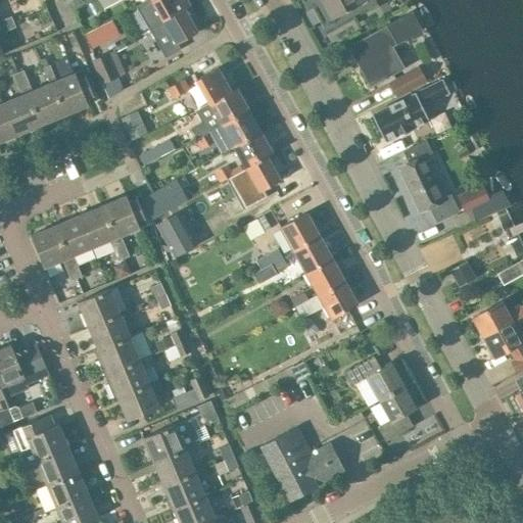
[(97,0),(103,9),(111,4),(119,0),(97,0)]
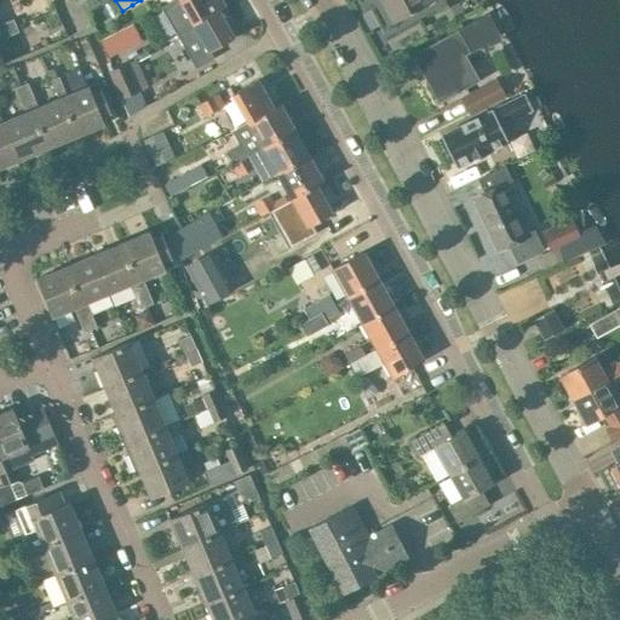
[(218,10),(225,6),(222,0),(174,0),(161,7),(176,33),(179,30),(193,23),(218,9),(218,10)]
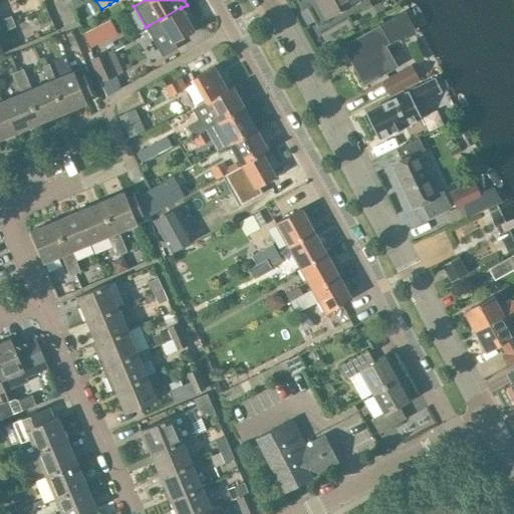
[(314,0),(324,18),(357,0),(314,0)]
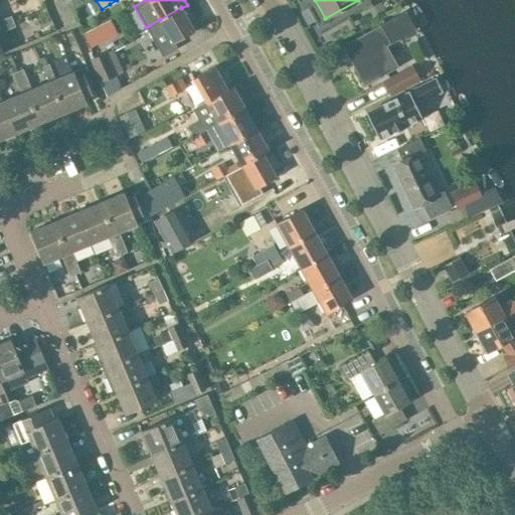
[(149,25),(146,27),(163,57),(178,49),(175,42),(194,31),(181,8),(181,7),(160,19),(149,25)]
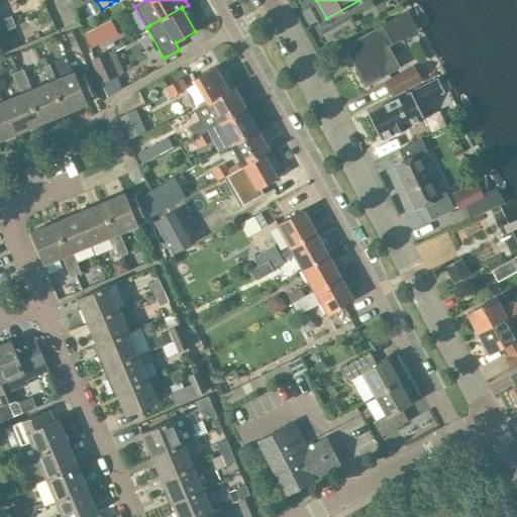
[(366,86),(400,67),(388,45),(417,29),(407,10),(343,45),(366,86)]
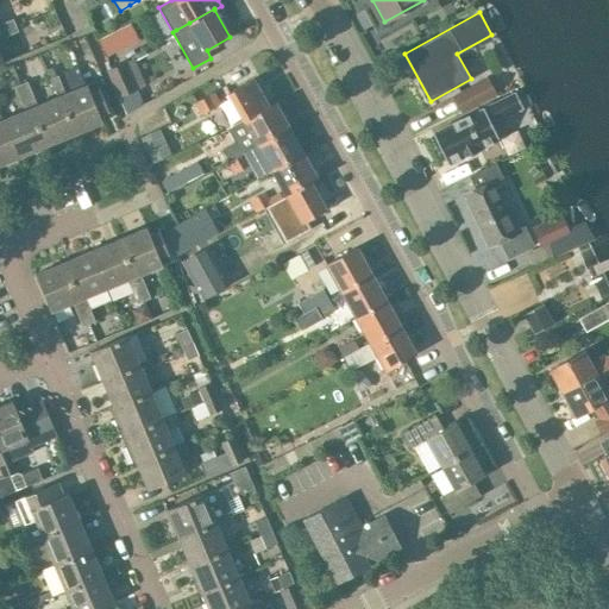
[(18,31),(13,18),(2,23),(8,36),(18,31)]
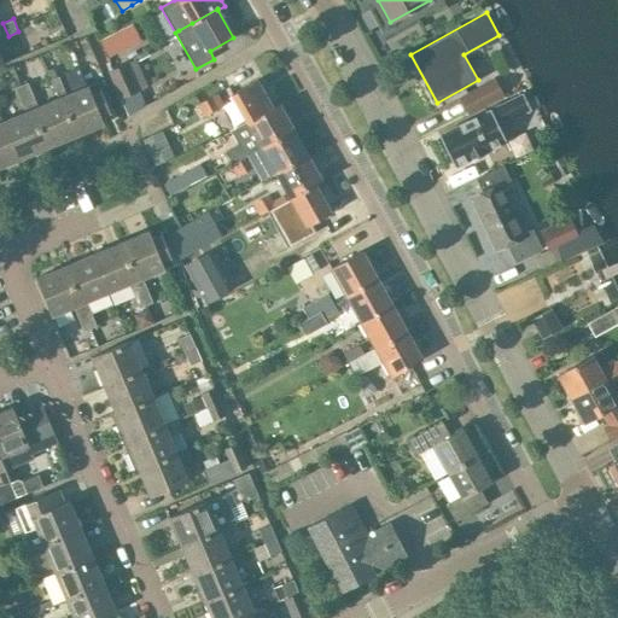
[(116,33),(99,41),(108,58),(124,50),(116,33)]
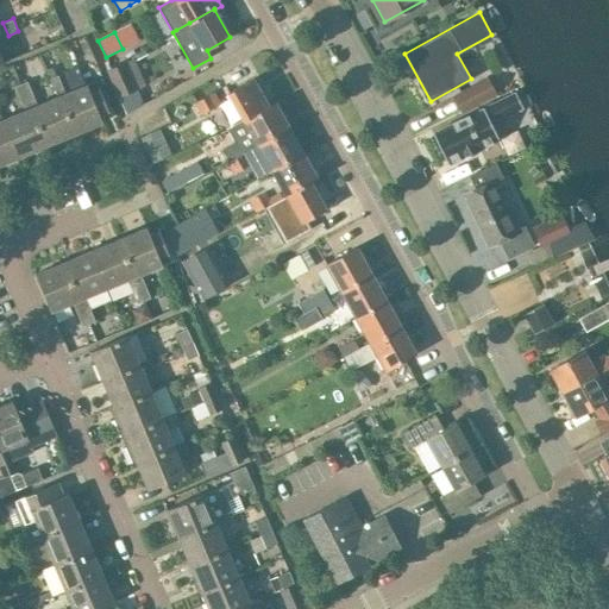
[(106,71),(118,99),(136,90),(124,63),(106,71)]
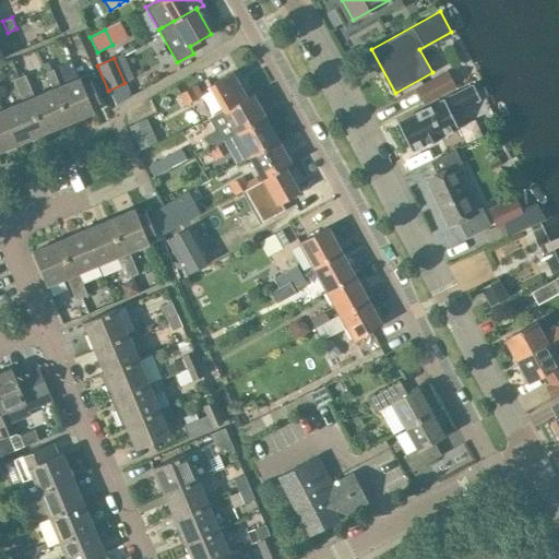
[(46,71),(52,88),(54,88),(68,122),(94,111),(91,104),(99,100),(88,73),(60,85),(54,68),(46,71)]
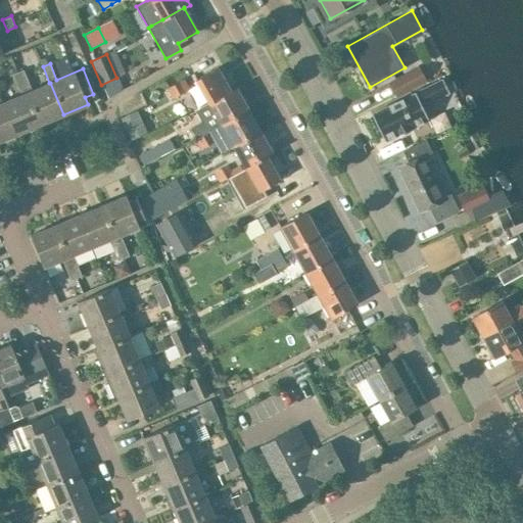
[(195,80),(208,102),(231,90),(218,66),(195,80)]
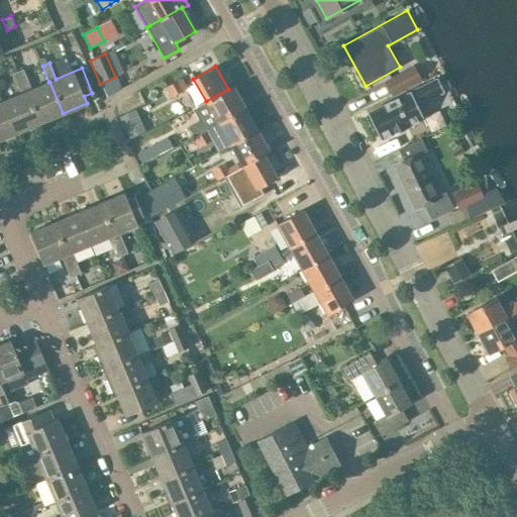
[(393,97),(422,81),(413,66),(385,82),(393,97)]
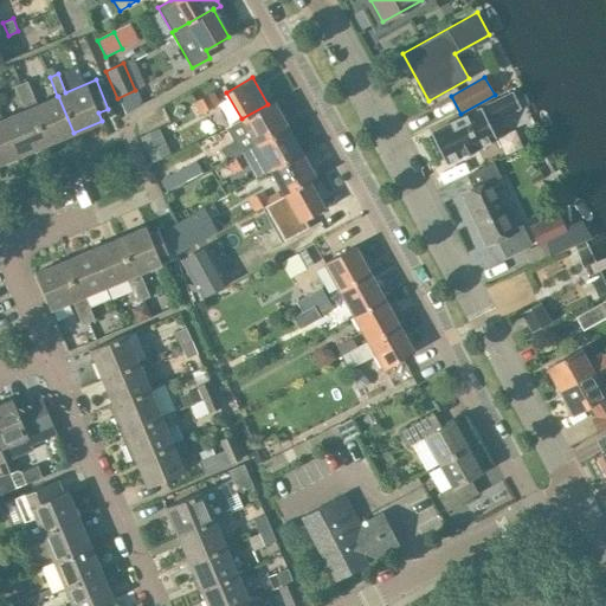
[(31,89),(27,79),(20,83),(13,85),(17,94),(31,89)]
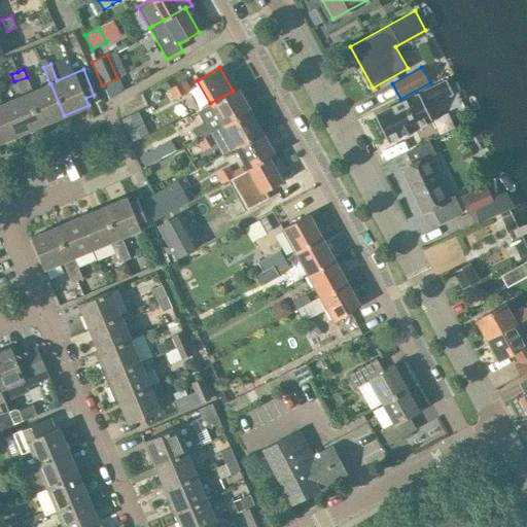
[(40,126),(24,86),(30,83),(27,77),(14,81),(21,96),(3,103),(16,136),(40,126)]
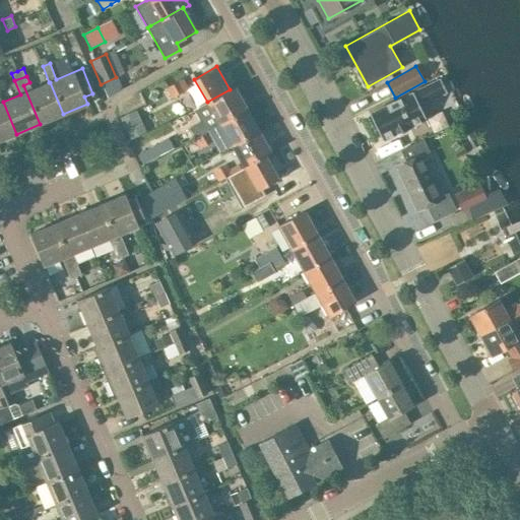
[(440,78),(369,114),(382,139),(394,133),(395,135),(410,127),(409,126),(426,118),(418,104),(446,90),(440,78)]
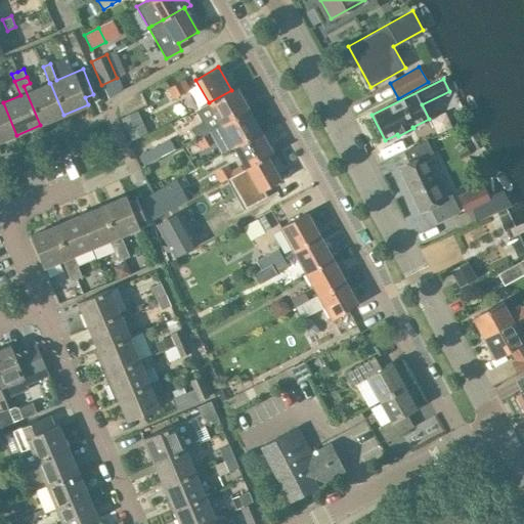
[(172,99),(187,91),(181,80),(167,88),(172,99)]
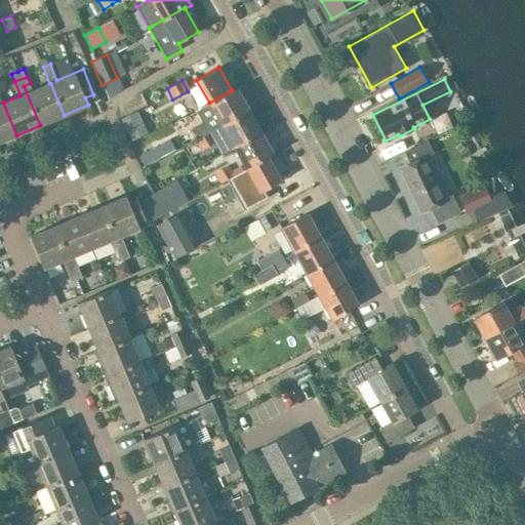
[(64,115),(50,83),(49,83),(32,90),(30,84),(30,83),(24,86),(40,125),(64,115)]
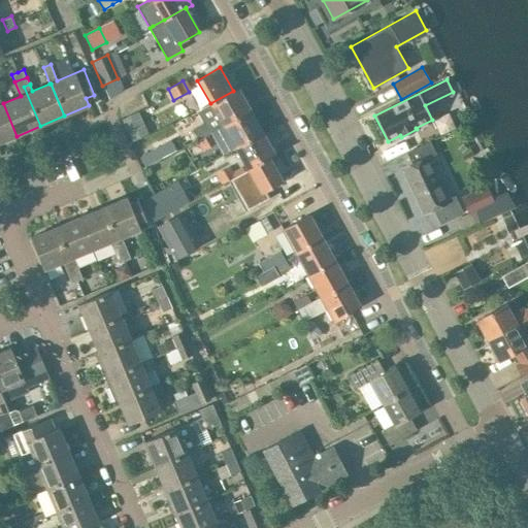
[(212,133),(224,127),(223,126),(251,110),(238,88),(233,91),(210,103),(211,105),(197,112),(203,123),(191,130),(197,140),(211,132),(212,133)]
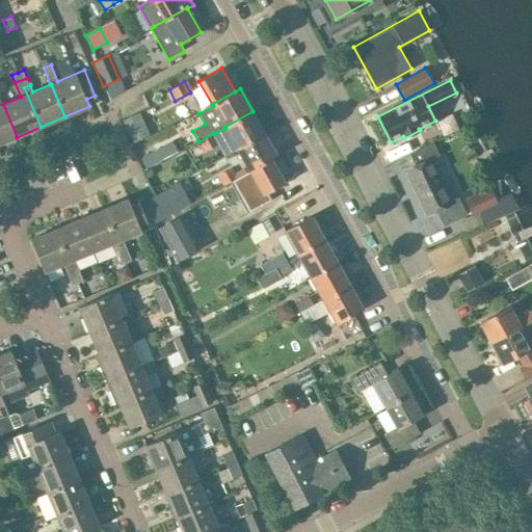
[(0,143),(17,137),(3,104),(0,105),(0,143)]
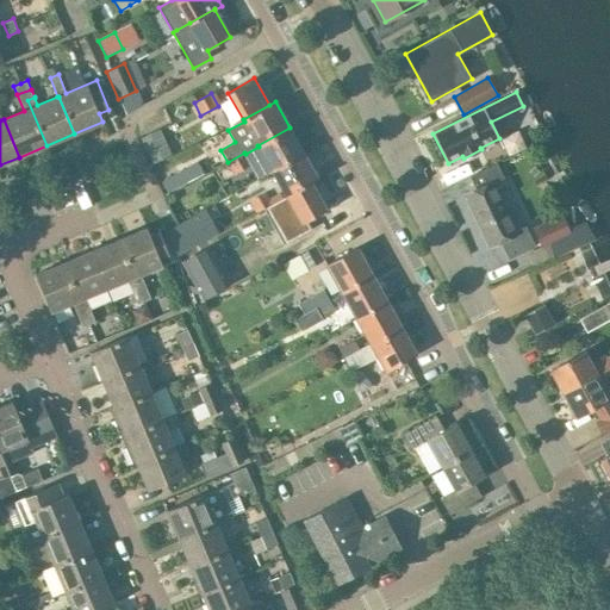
[(151,163),(172,154),(160,128),(139,137),(151,163)]
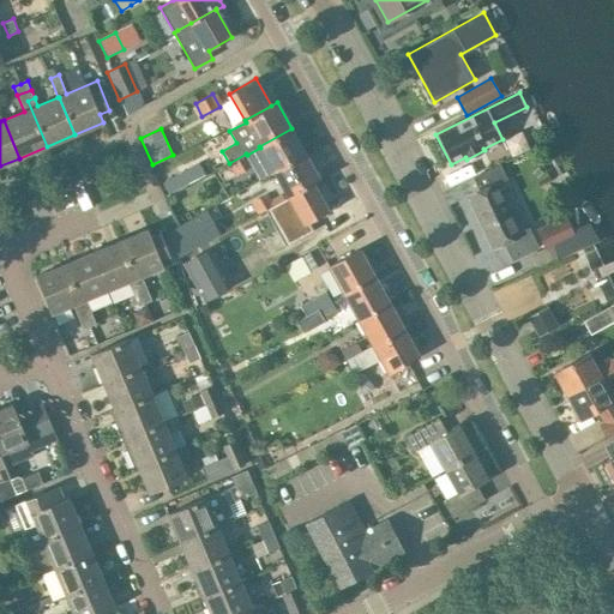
[(260,148),(275,173),(307,155),(292,128),(259,146),(260,148)]
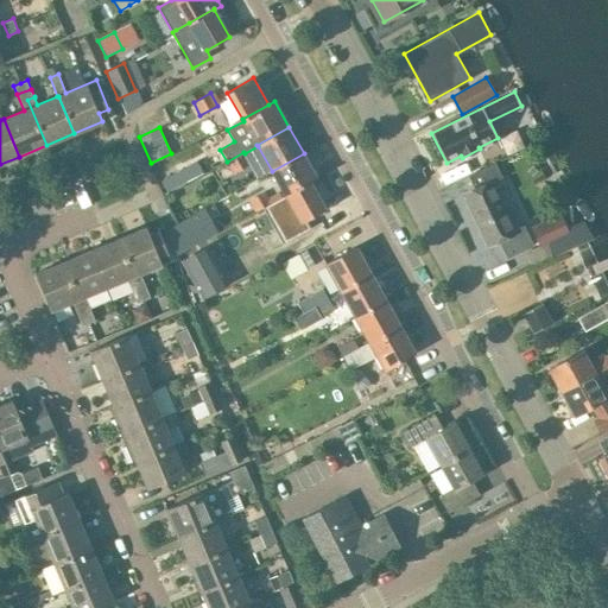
[(251,164),(245,153),(244,152),(227,162),(226,163),(233,175),(251,164)]
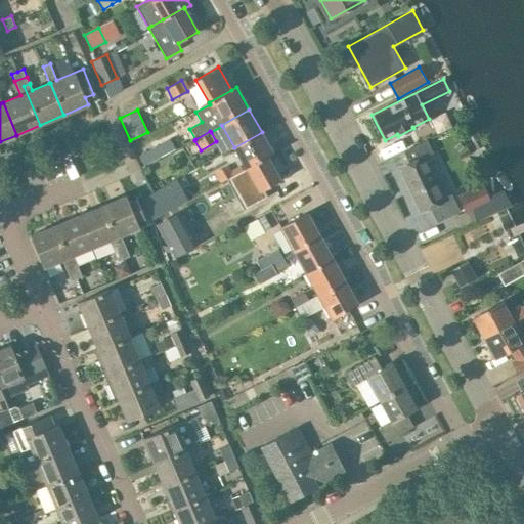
[(262,132),(234,147),(246,168),(247,170),(268,158),(267,156),(273,153),(262,132)]
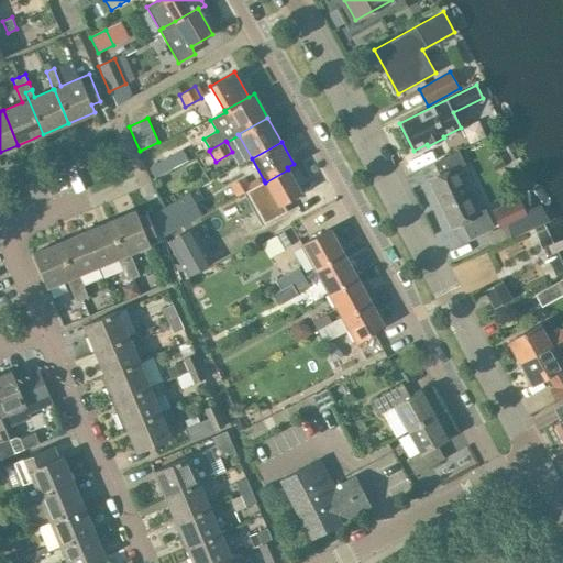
[(439,175),(431,178),(453,227),(462,222),(470,239),(494,228),(485,209),(484,209),(474,189),(465,194),(454,169),(465,164),(459,150),(433,162),(439,175)]
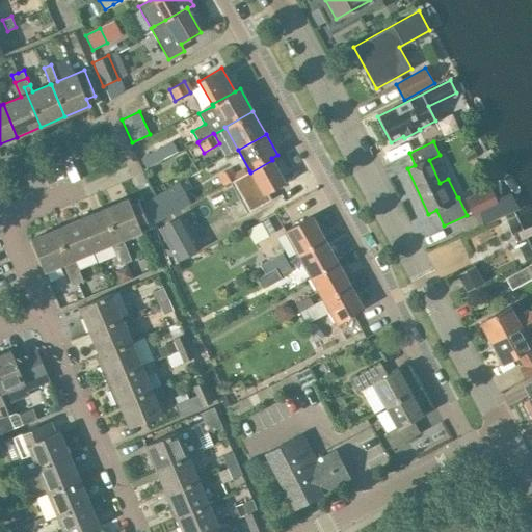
[(140,159),(145,168),(164,159),(159,149),(140,159)]
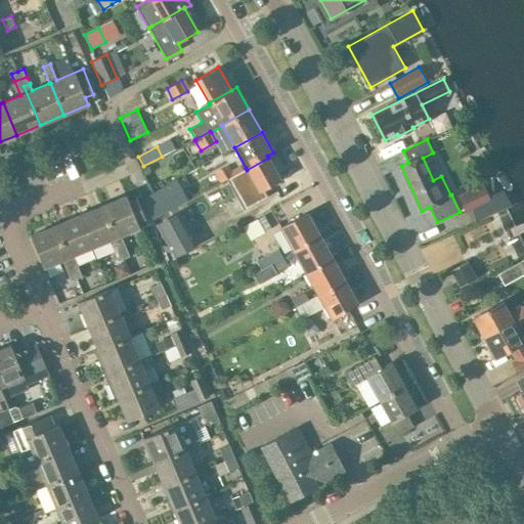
[(234,174),(226,179),(244,209),(267,197),(263,190),(280,180),(268,158),(247,170),(246,168),(234,174)]
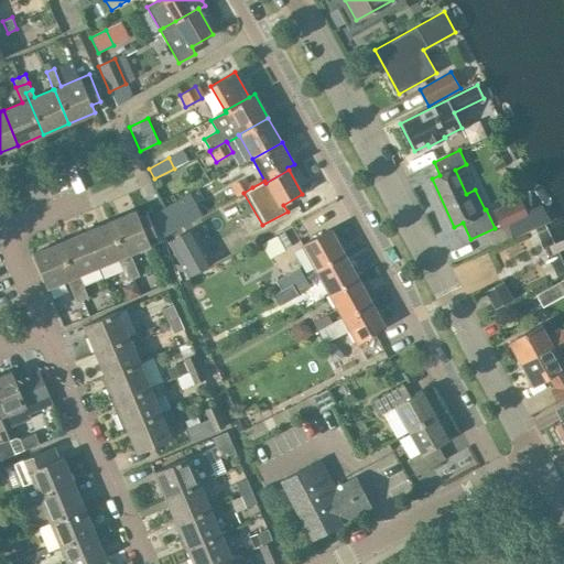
[(252,187),(246,176),(230,185),(236,197),(243,193),(252,187)]
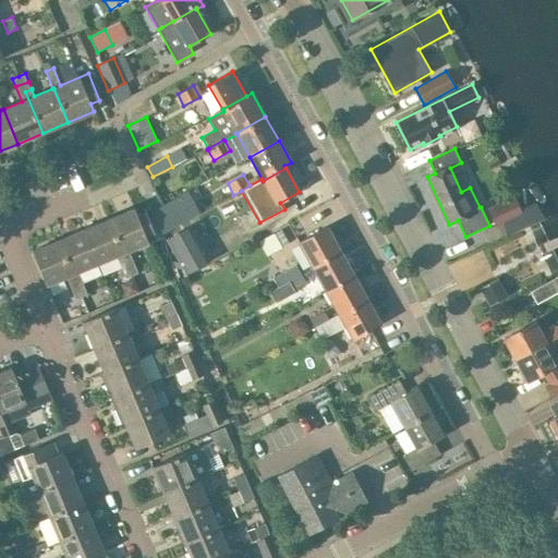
[(186,192),(149,214),(162,235),(199,214),(186,192)]
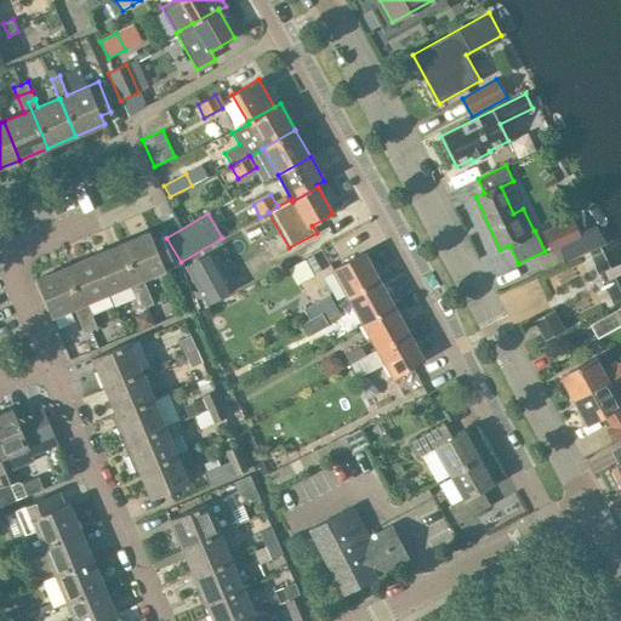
[(542,233),(551,254),(582,240),(574,220),(542,233)]
